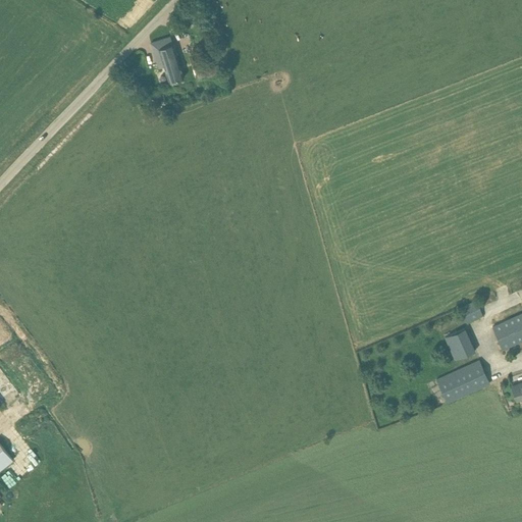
[(158,66),(164,64),(169,82),(184,77),(172,43),(158,48),(156,42),(151,44),(158,66)]
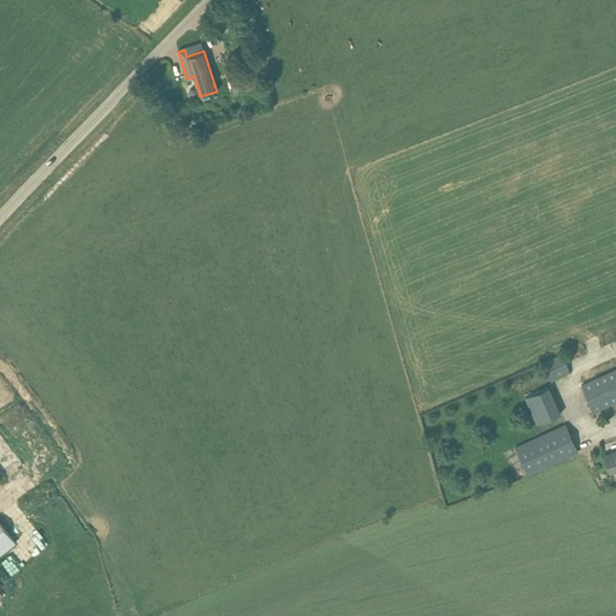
[(232,83),(231,83),(235,94),(258,87),(255,77),(244,80),(232,83)]
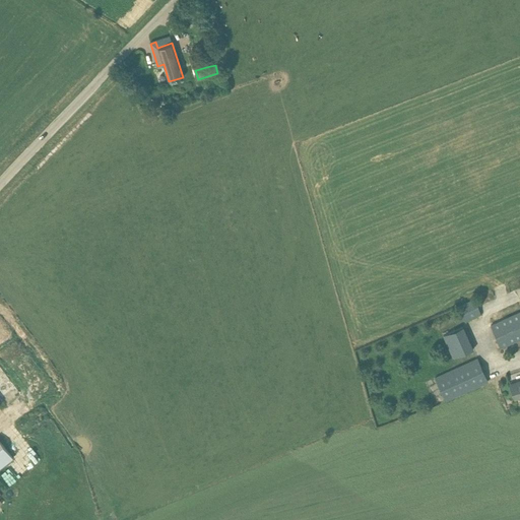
[(458,306),(465,321),(481,313),(475,299),(458,306)]
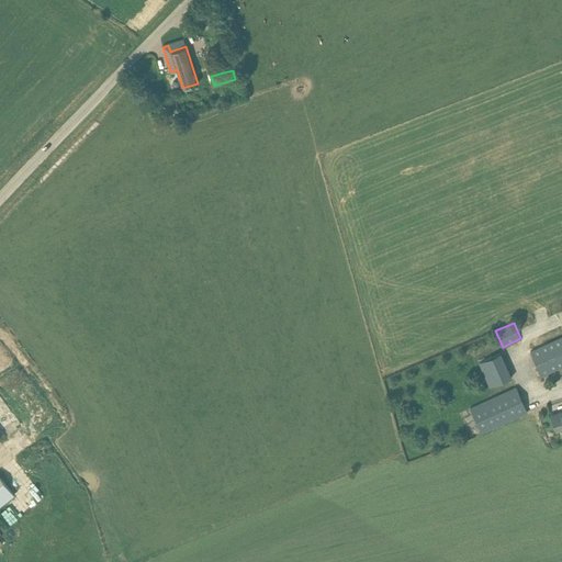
[(561,337),(530,352),(541,377),(561,367),(561,337)]
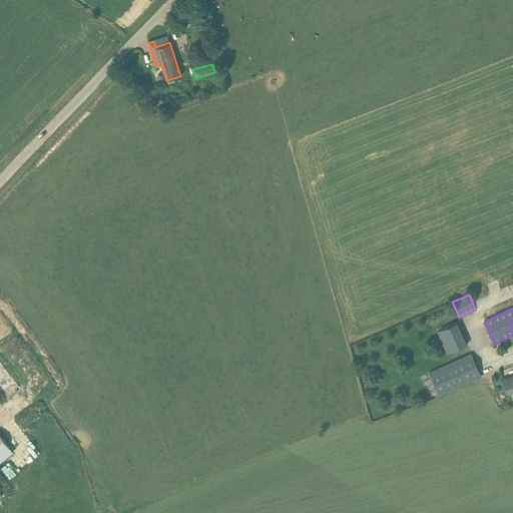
[(437,331),(447,353),(466,345),(457,322),(437,331)]
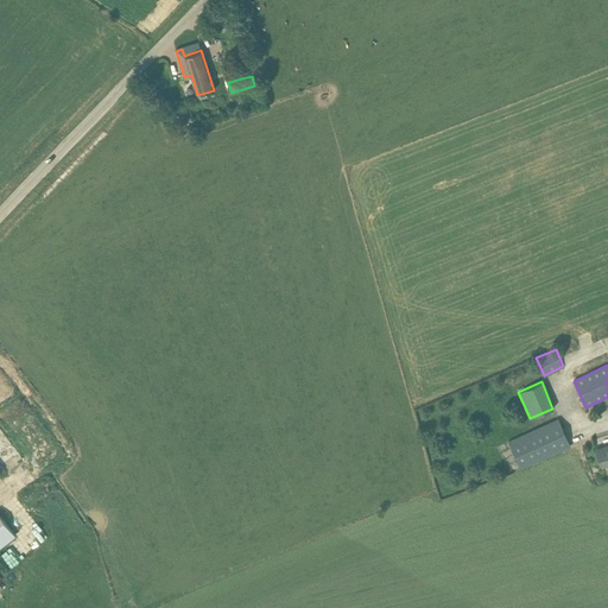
[(508,441),(520,468),(570,447),(558,418),(508,441)]
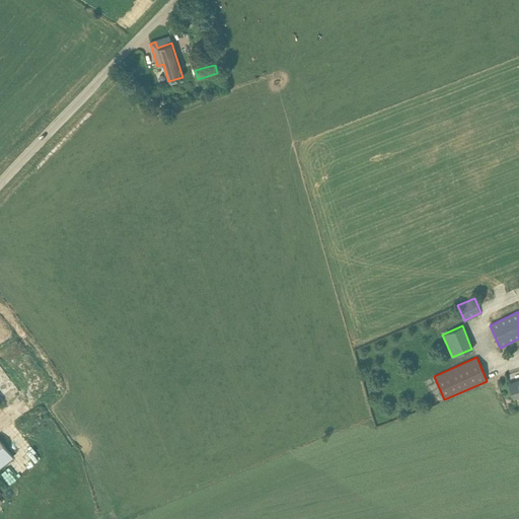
[(511,389),(514,398),(518,396),(518,380),(509,383),(511,389)]
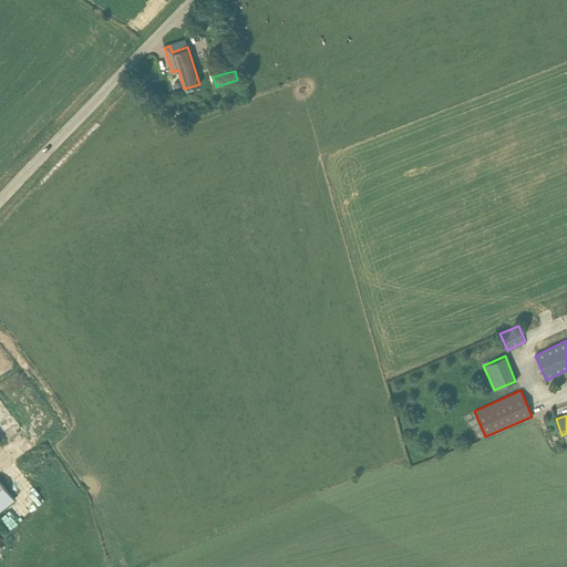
[(0,480),(0,540),(17,529),(1,508),(14,498),(0,480)]
